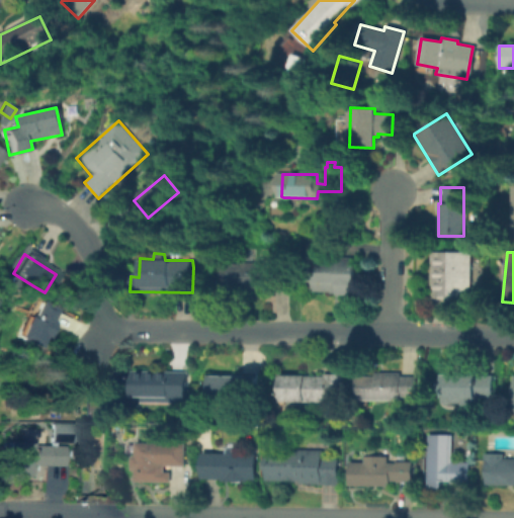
[(466,256),(467,300),(427,301),(426,256),(466,256)]
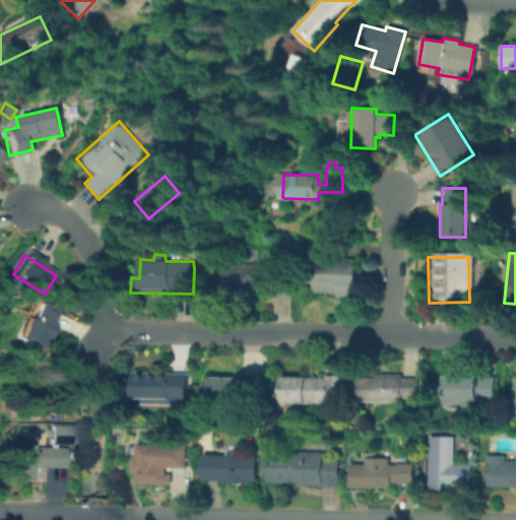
[(356,260),(356,298),(308,298),(308,260),(356,260)]
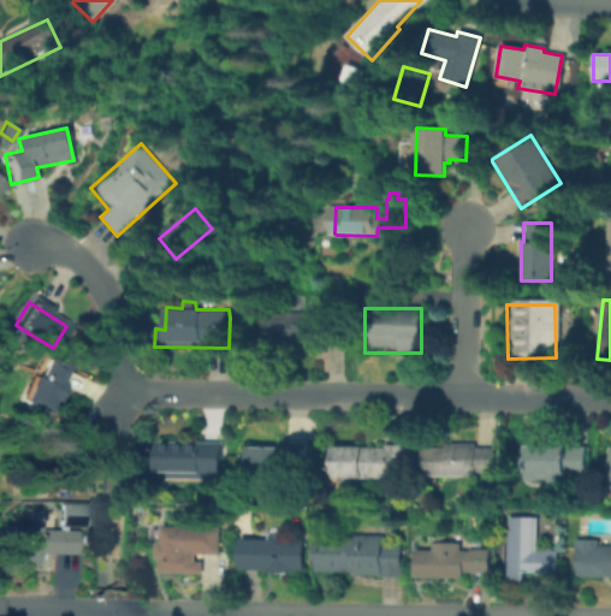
[(310,345),(264,345),(264,313),(285,313),(312,312),(312,317),(342,317),(342,338),(340,341),(310,341),(310,345)]
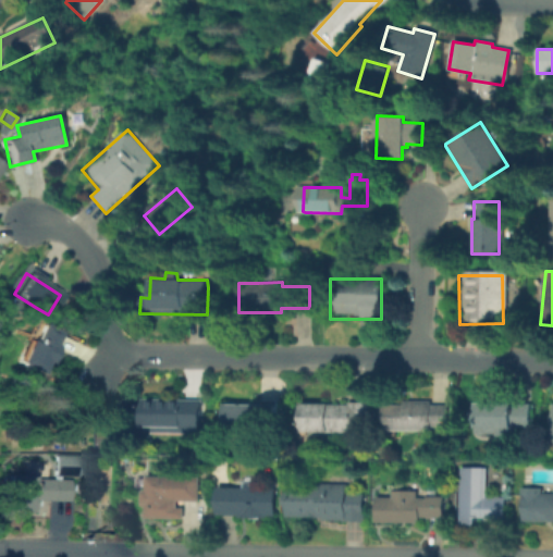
[(38,374),(14,362),(25,341),(29,343),(38,323),(58,332),(38,374)]
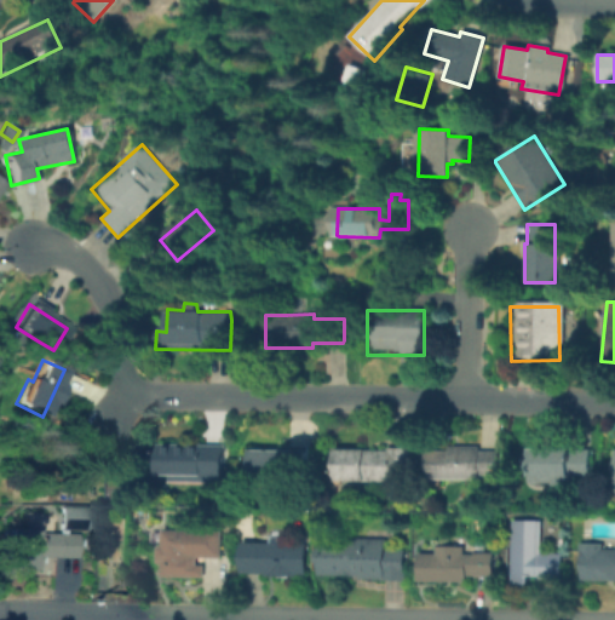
[(219,482),(165,482),(166,475),(154,475),(154,445),(219,446),(219,482)]
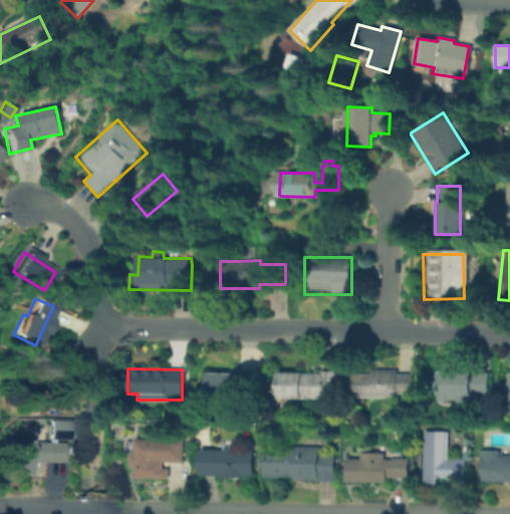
[(251,399),(205,398),(206,372),(234,373),(234,369),(252,369),(251,399)]
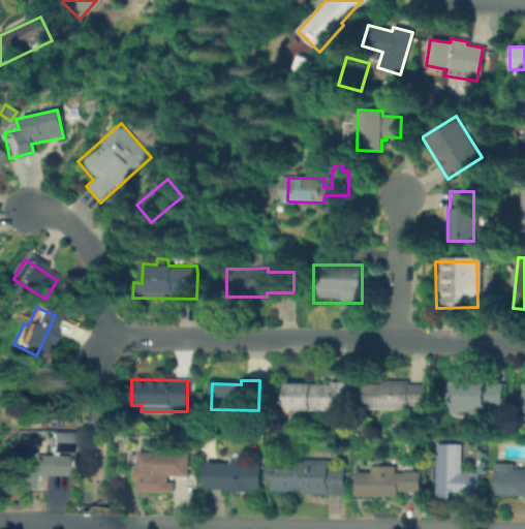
[(406,409),(362,409),(362,384),(380,384),(381,380),(406,380),(407,384),(422,384),(423,406),(406,406),(406,409)]
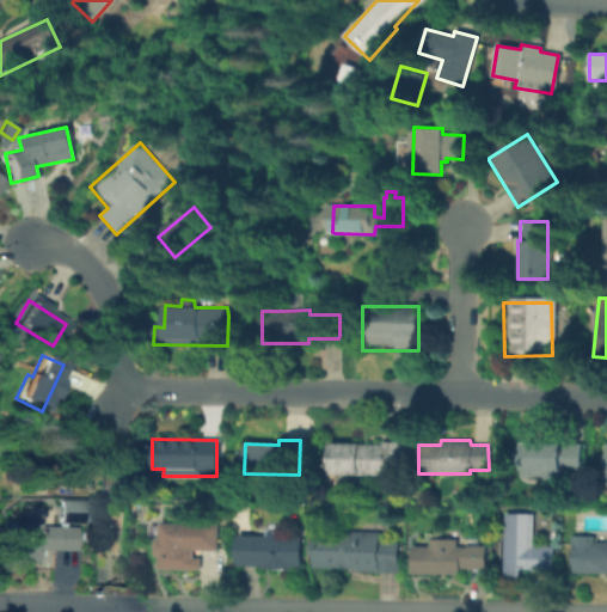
[(578,471),(521,471),(521,444),(578,445),(578,471)]
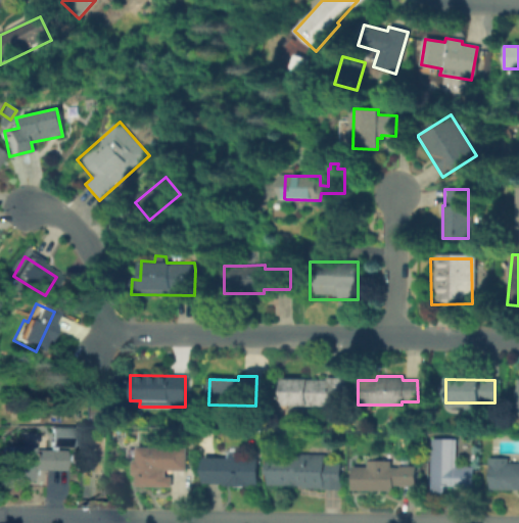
[(345,380),(345,409),(284,409),(284,380),(345,380)]
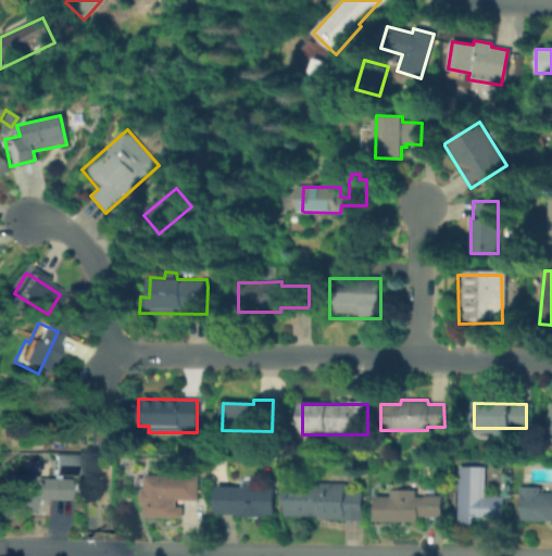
[(82,477),(49,475),(50,455),(83,456),(82,477)]
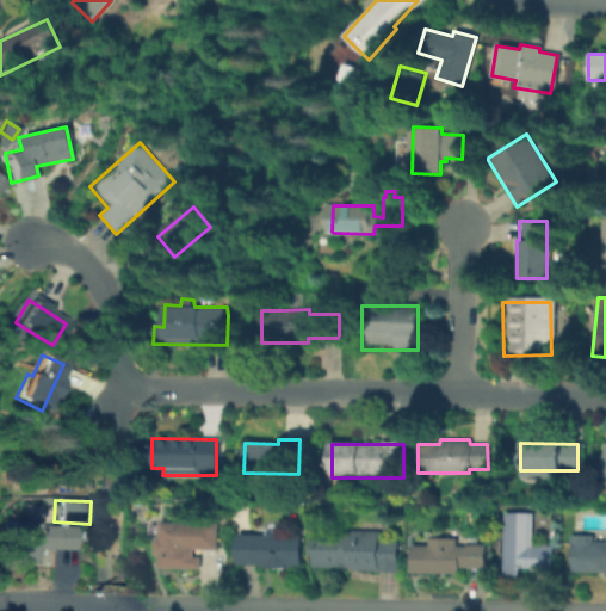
[(518,576),(504,576),(502,575),(504,513),(531,514),(531,545),(550,545),(550,550),(550,571),(527,571),(527,568),(519,568),(518,576)]
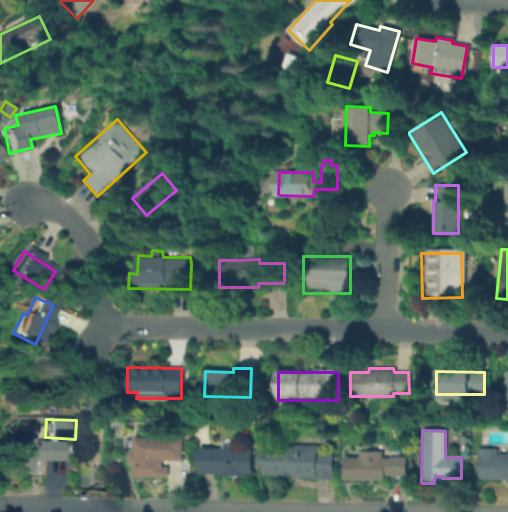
[(330,479),(312,480),(312,478),(294,479),(294,476),(260,476),(260,463),(258,463),(258,452),(260,452),(260,435),(279,435),(279,448),(285,447),(285,445),(315,444),(315,454),(330,454),(330,479)]
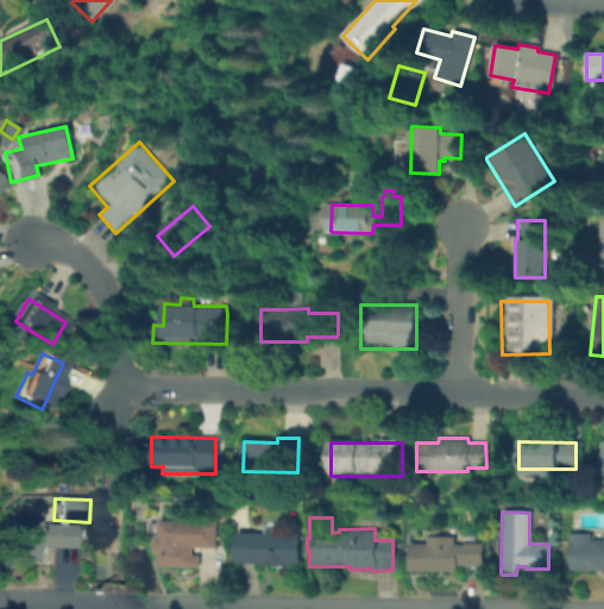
[(32,562),(1,560),(2,520),(32,520),(32,525),(73,525),(73,548),(32,548),(32,562)]
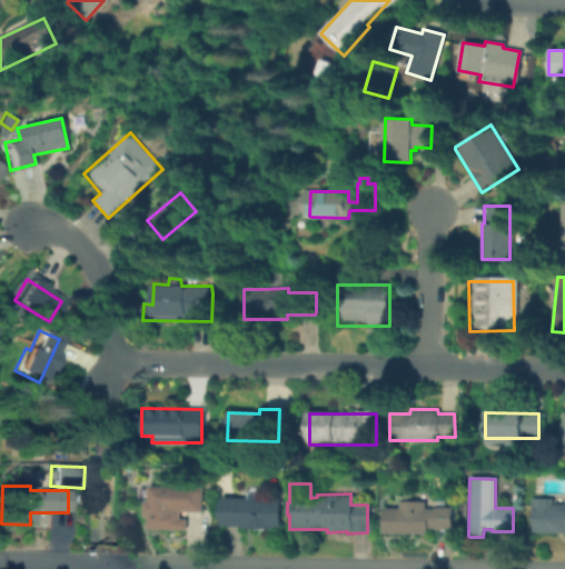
[(184,530),(146,529),(146,517),(142,517),(142,502),(142,501),(147,501),(147,487),(199,488),(199,496),(199,512),(178,512),(178,519),(184,519),(184,530)]
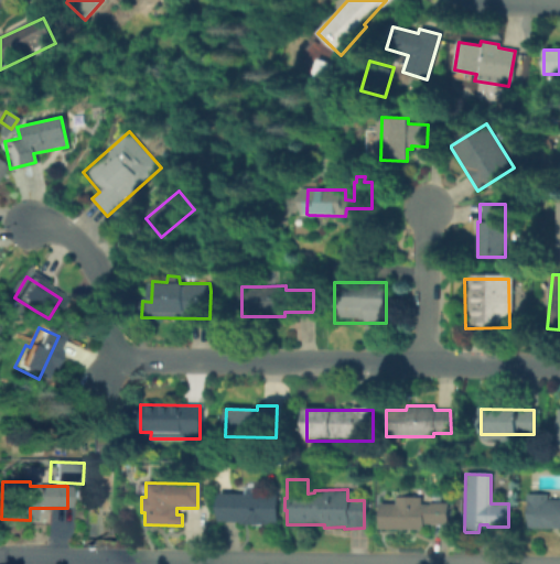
[(82,500),(72,500),(72,490),(82,490),(82,500)]
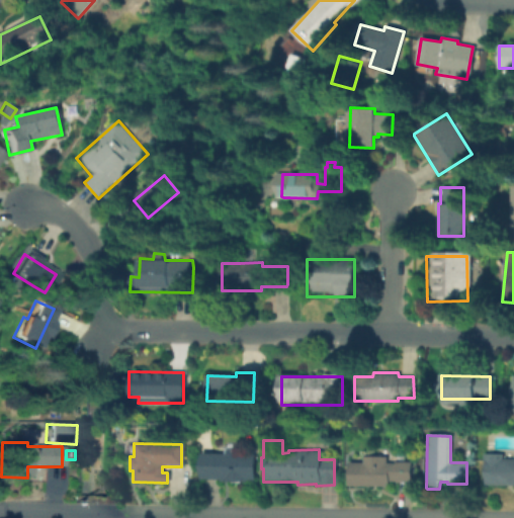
[(252,488),(236,488),(236,485),(236,482),(219,482),(219,480),(200,480),(200,453),(251,453),(252,488)]
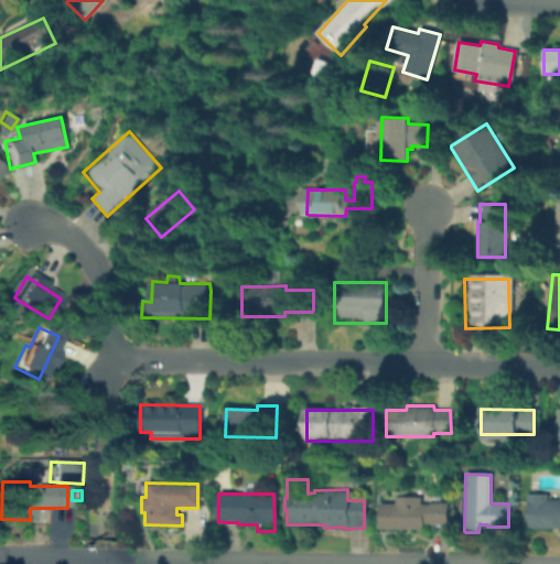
[(421,530),(385,529),(377,528),(378,503),(394,503),(394,497),(419,498),(419,505),(427,505),(427,502),(444,503),(444,524),(421,523),(421,530)]
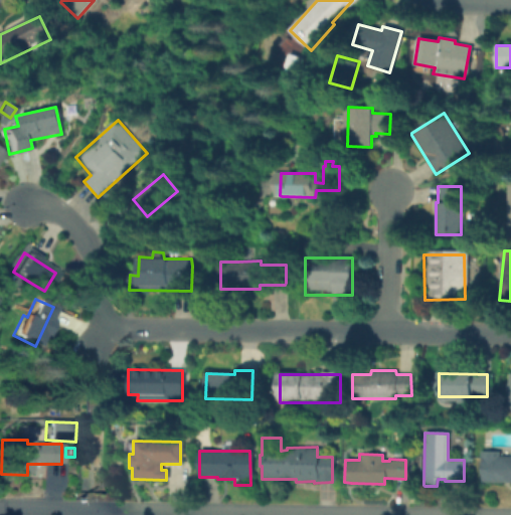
[(484,456),(510,455),(510,484),(484,485),(484,456)]
